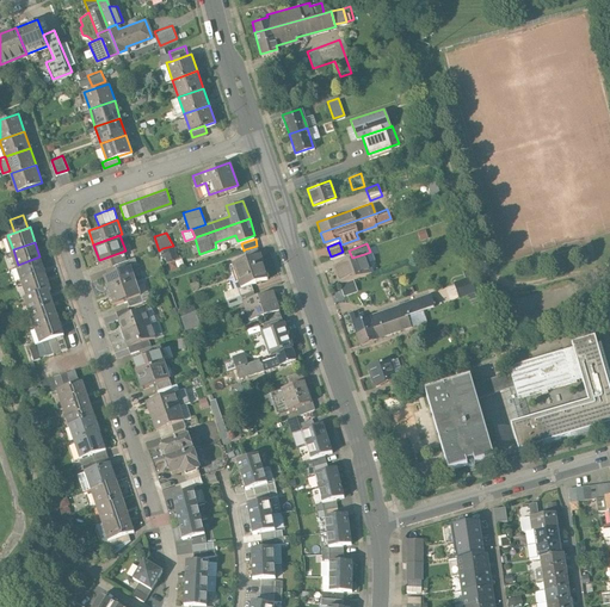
[(173,245),(173,246),(162,248),(166,259),(177,255),(173,245)]
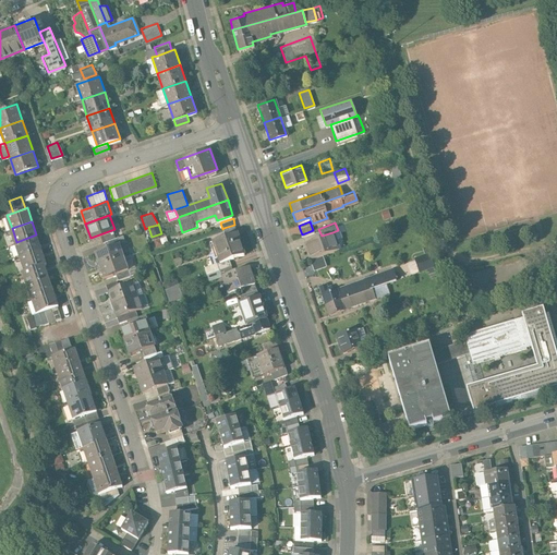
[(223,228),(226,234),(237,230),(234,225),(223,228)]
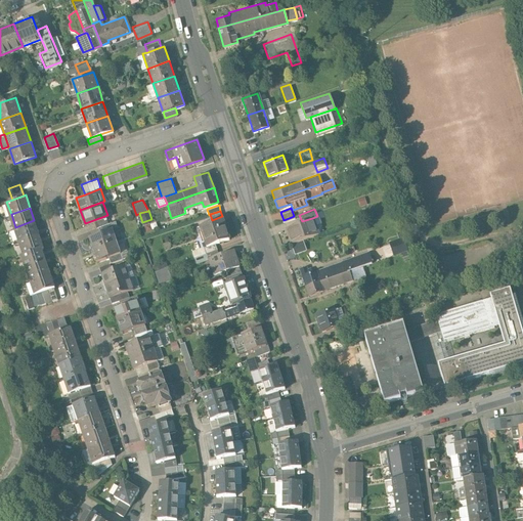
[(229,236),(222,216),(212,220),(199,224),(206,245),(215,242),(229,236)]
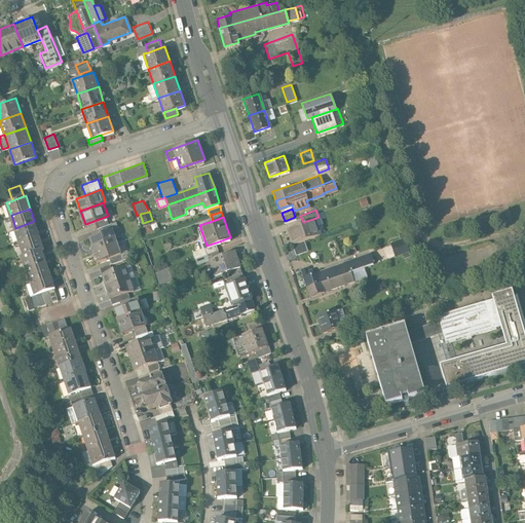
[(287,228),(292,243),(319,233),(313,219),(303,222),(287,228)]
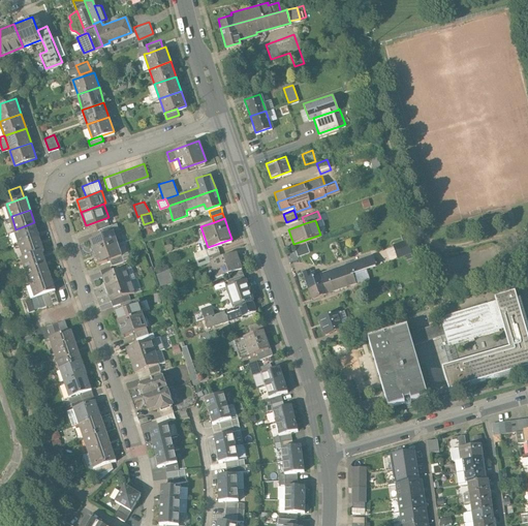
[(20,242),(39,236),(34,222),(16,229),(20,242)]
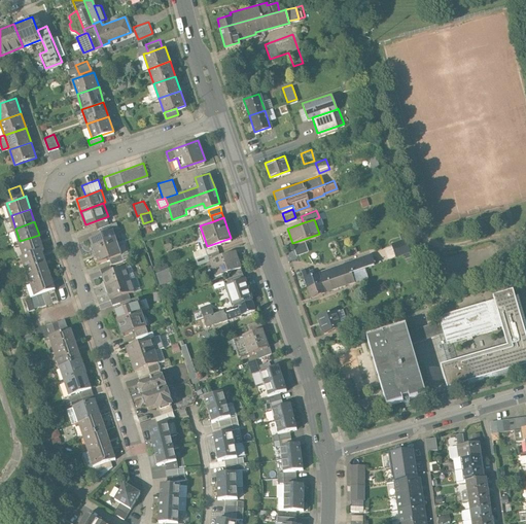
[(99,228),(101,233),(112,229),(110,222),(99,228)]
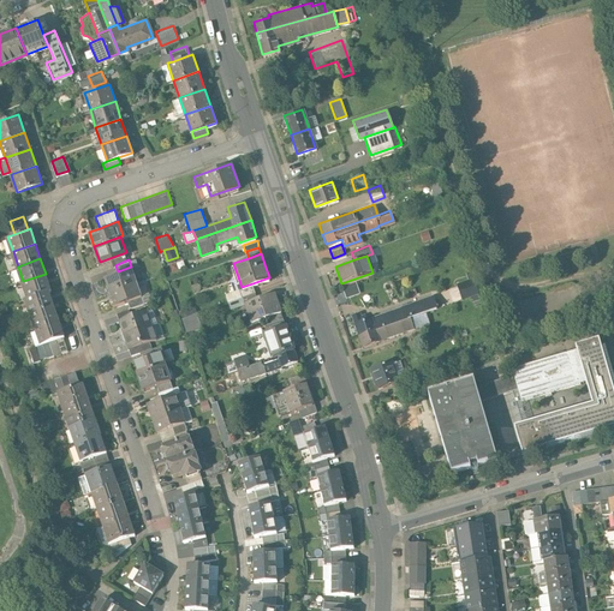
[(105,276),(109,289),(137,280),(131,267),(118,271),(105,276)]
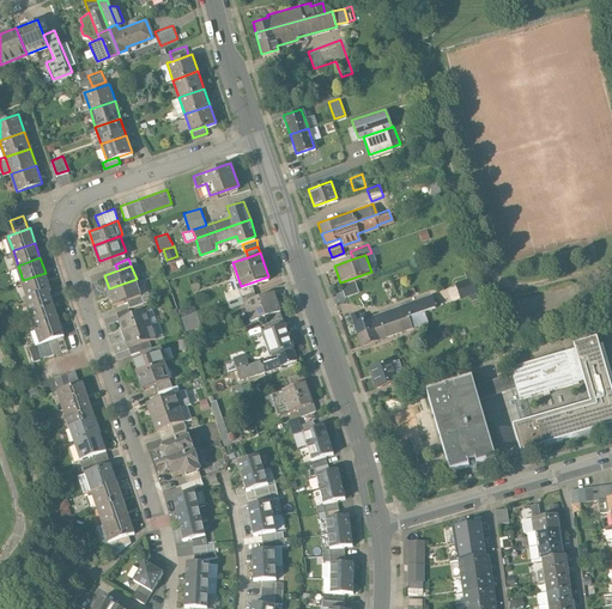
[(29,296),(48,288),(50,288),(46,273),(23,280),(29,296)]
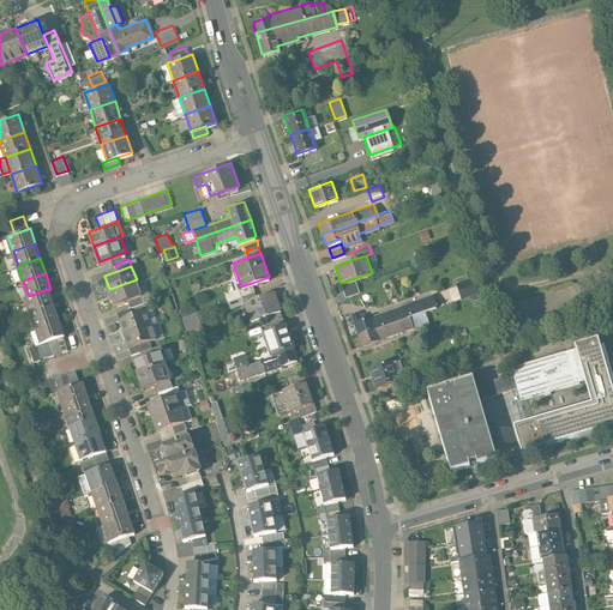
[(472,276),(455,282),(460,295),(476,289),(472,276)]
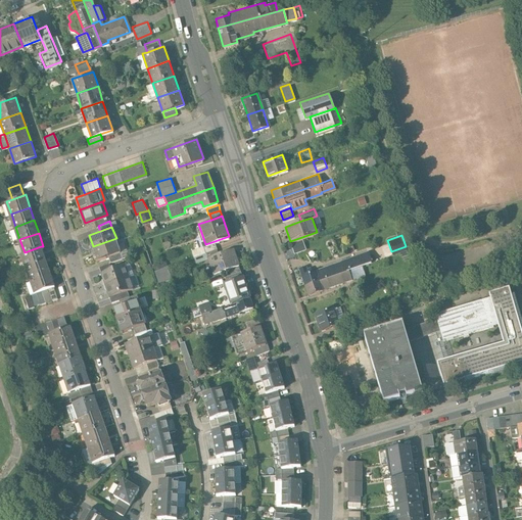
[(162,240),(164,245),(170,244),(169,240),(176,238),(175,236),(162,240)]
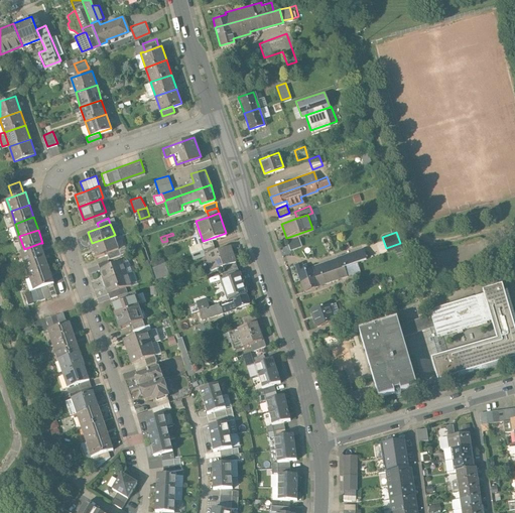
[(119,247),(115,235),(92,243),(97,255),(107,252),(119,247)]
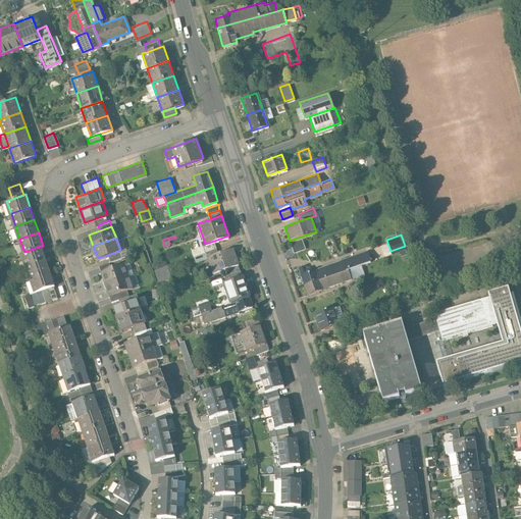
[(205,250),(206,250),(216,247),(214,241),(205,244),(203,245),(205,250)]
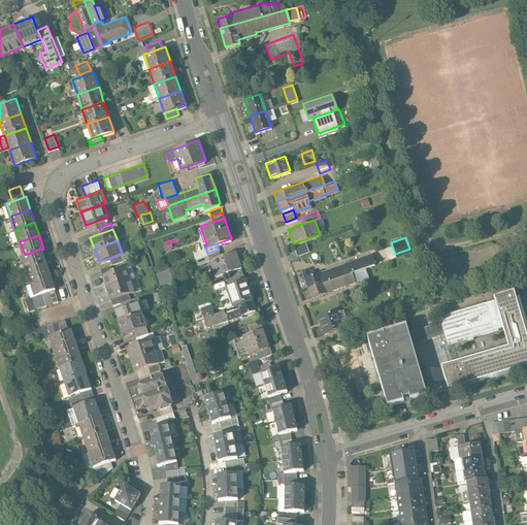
[(195,257),(207,253),(205,248),(204,247),(193,251),(195,257)]
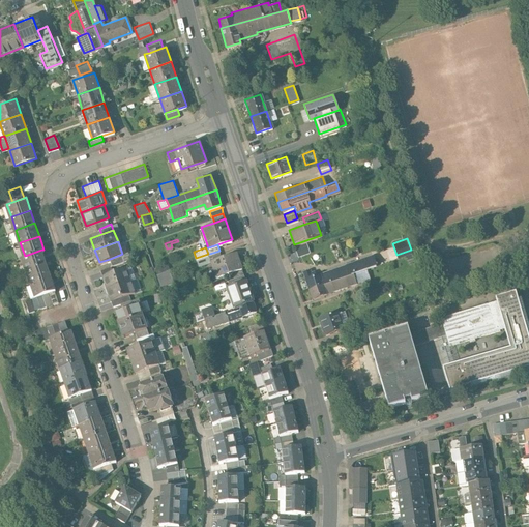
[(27,270),(47,263),(41,250),(25,256),(22,257),(27,270)]
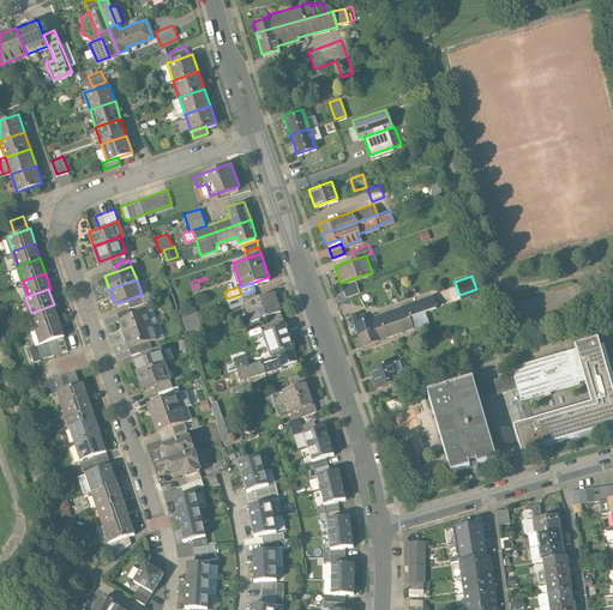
[(275,289),(257,296),(245,300),(251,318),(269,312),(280,308),(281,308),(275,289)]
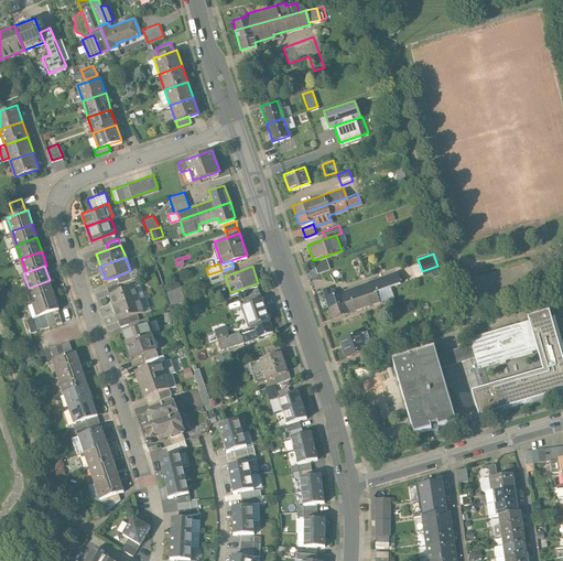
[(236,272),(234,267),(223,270),(225,276),(236,272)]
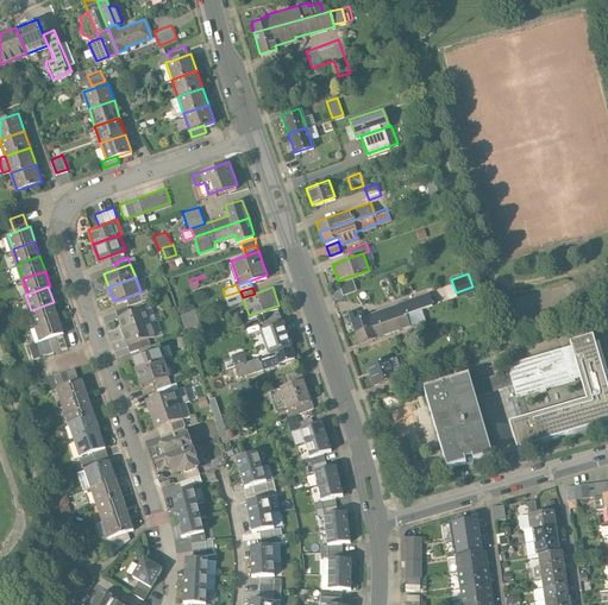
[(143,298),(140,291),(126,297),(129,303),(143,298)]
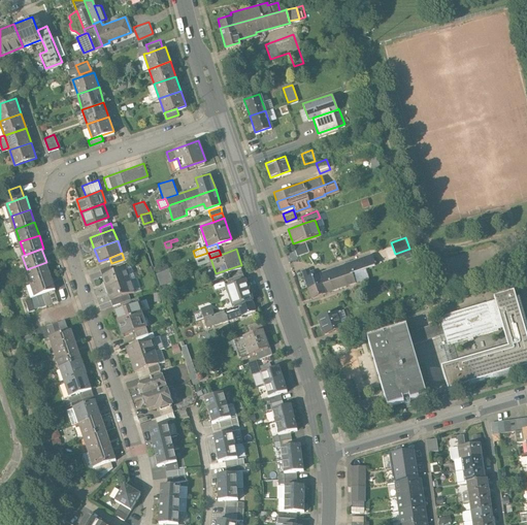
[(303,275),(306,285),(351,269),(373,262),(370,253),(303,275)]
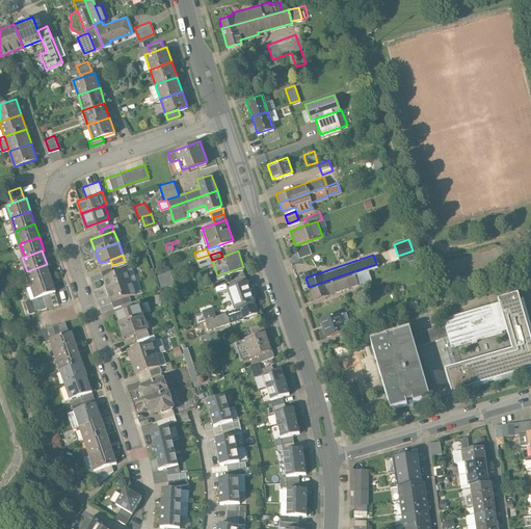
[(154,267),(156,273),(170,269),(168,263),(154,267)]
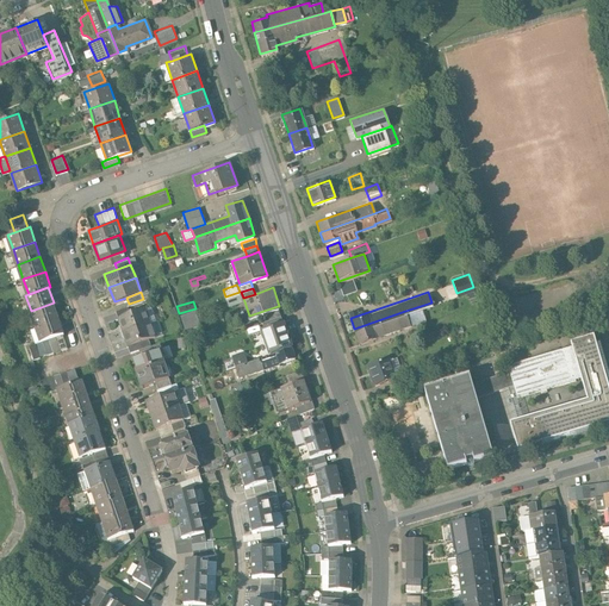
[(36,325),(58,318),(54,303),(31,311),(36,325)]
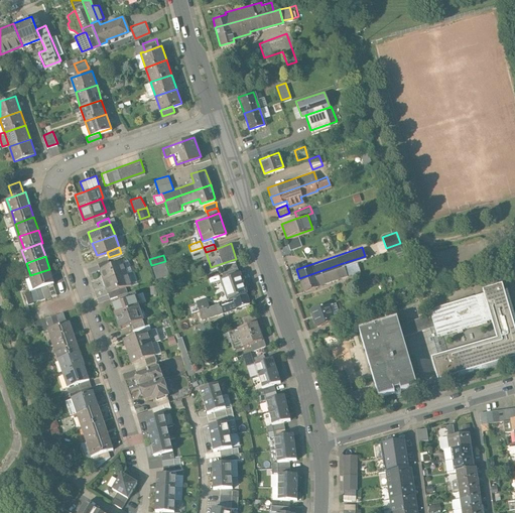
[(98,262),(100,267),(110,264),(108,259),(98,262)]
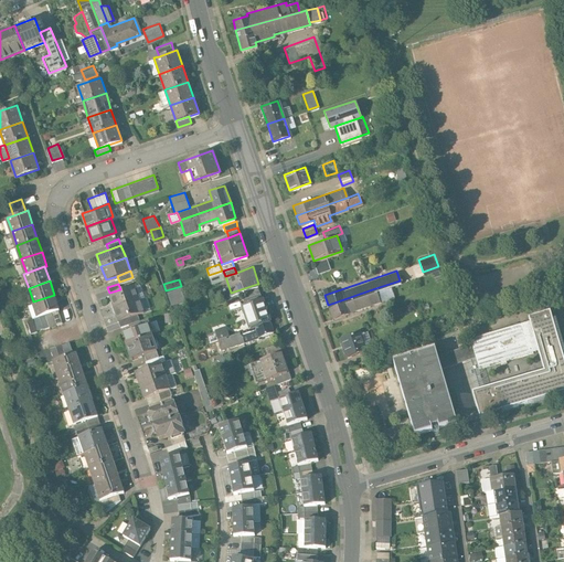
[(259,290),(257,284),(247,287),(249,294),(259,290)]
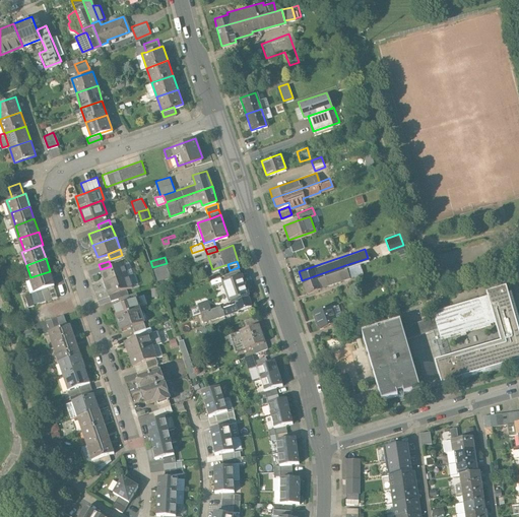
[(101,269),(105,281),(127,273),(123,262),(111,266),(101,269)]
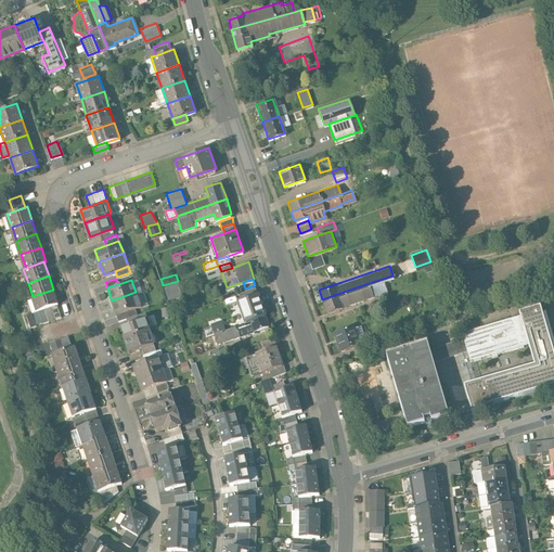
[(182,293),(178,281),(163,285),(167,298),(182,293)]
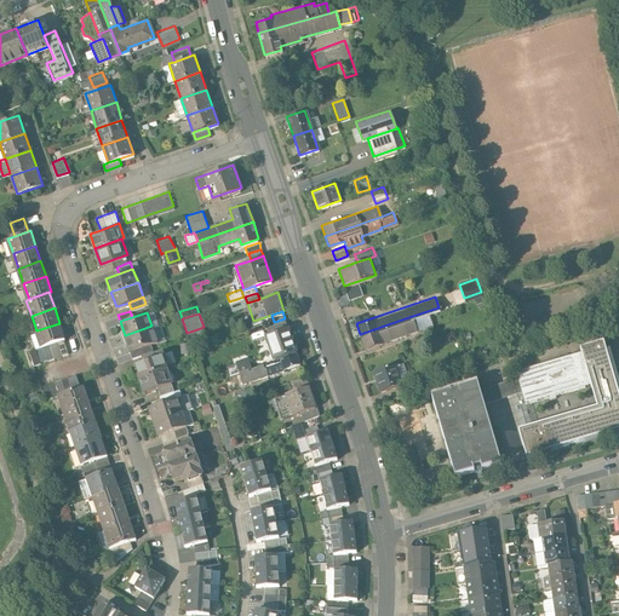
[(416,328),(412,316),(360,334),(364,346),(416,328)]
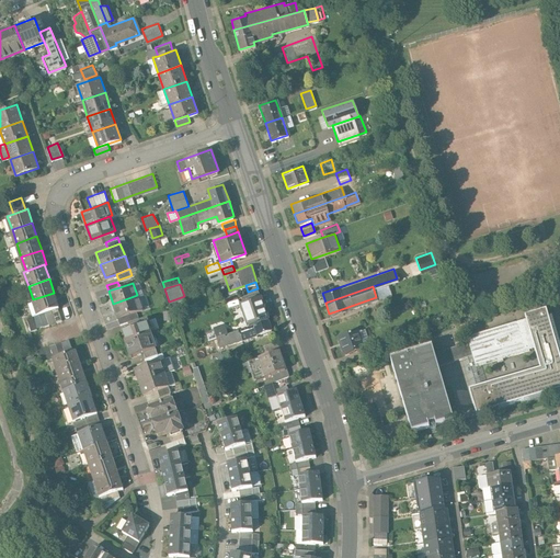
[(260,295),(258,288),(248,292),(241,294),(243,300),(260,295)]
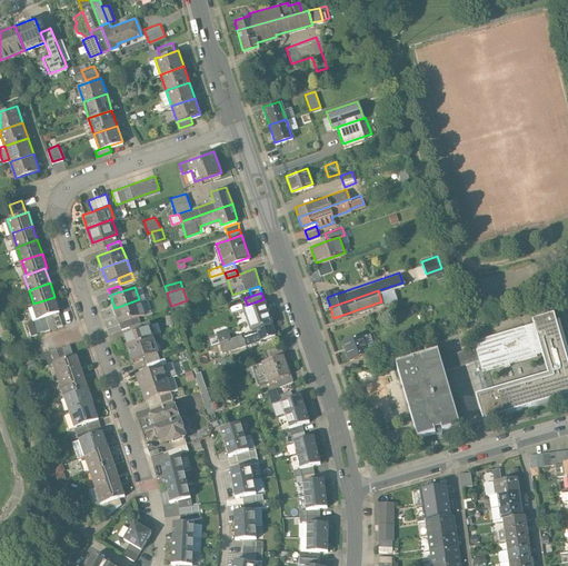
[(55,297),(33,304),(38,318),(58,310),(59,310),(55,297)]
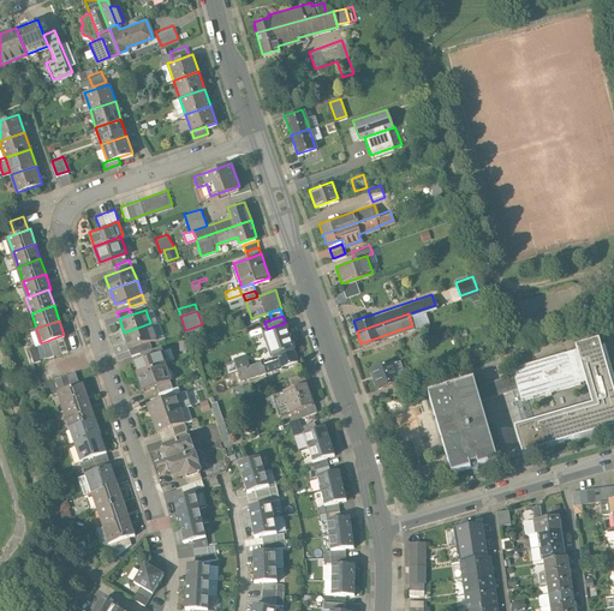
[(263,330),(268,342),(291,334),(287,322),(285,323),(267,329),(263,330)]
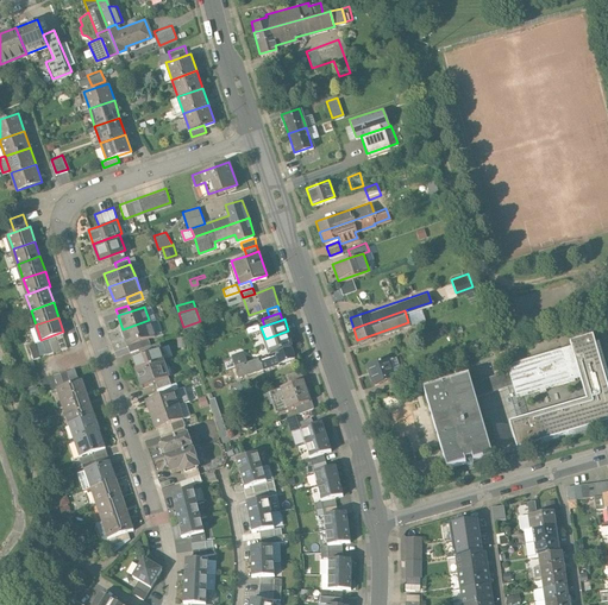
[(154,334),(149,320),(123,329),(127,342),(143,338),(154,334)]
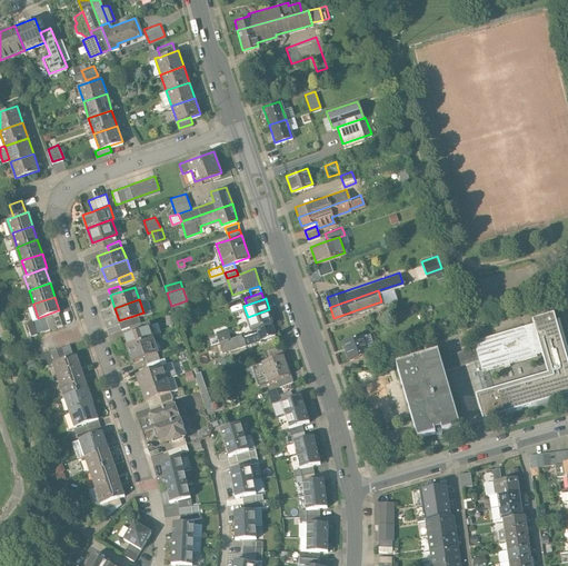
[(273,320),(269,309),(248,317),(252,328),(271,321),(273,320)]
